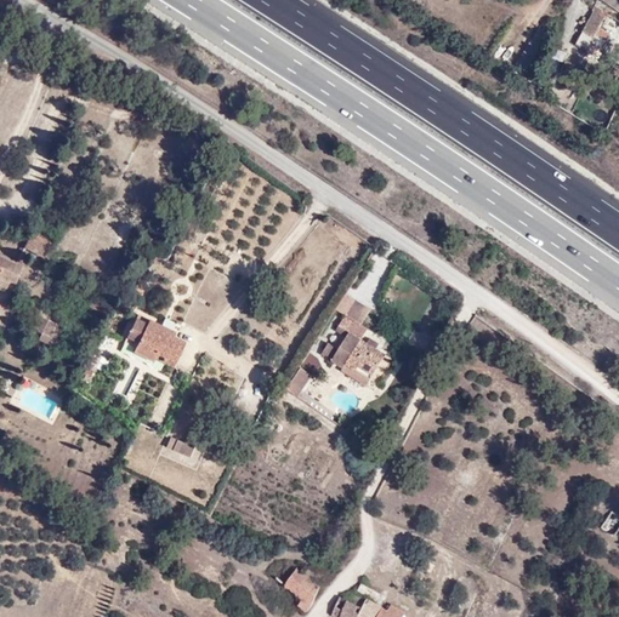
[(602,3),(596,0),(592,0),(591,4),(592,4),(575,38),(586,44),(590,36),(601,43),(600,45),(608,50),(614,39),(606,35),(606,33),(609,27),(597,21),(603,10),(600,7),(602,3)]
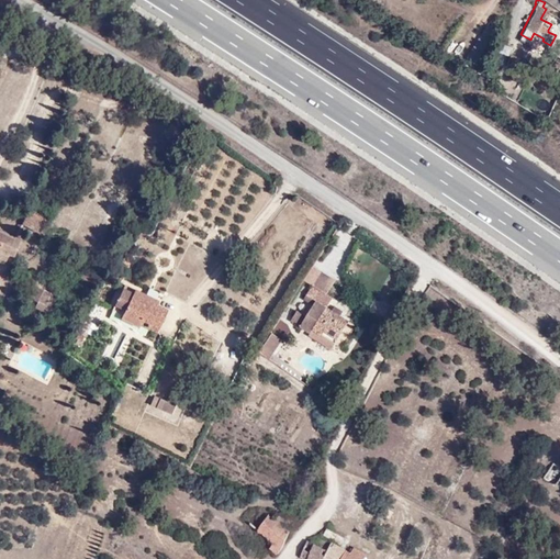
[(546,3),(545,2),(542,7),(546,9),(544,12),(549,15),(547,19),(559,28),(559,14),(544,7),(546,3)]
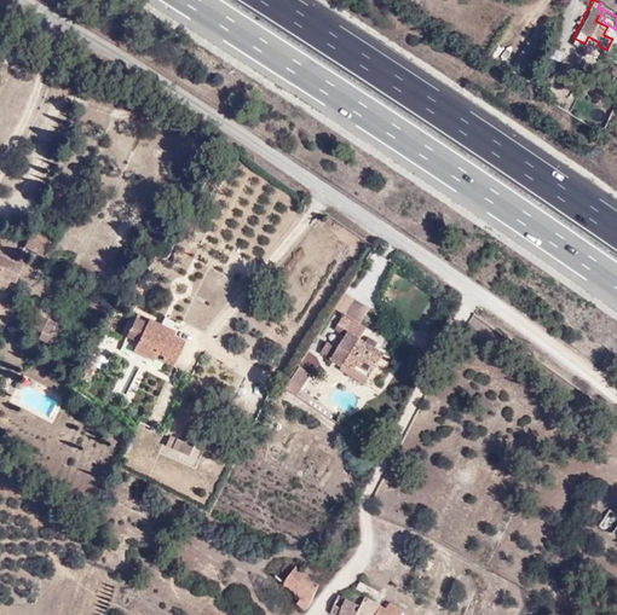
[(32,228),(27,236),(46,247),(47,244),(39,239),(41,235),(32,228)]
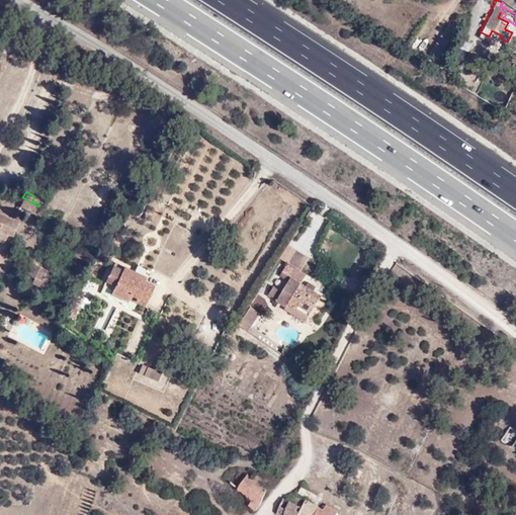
[(35,212),(38,206),(22,197),(19,203),(35,212)]
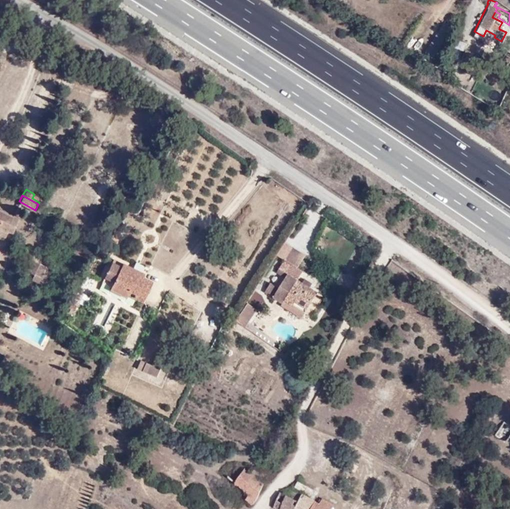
[(12,216),(3,211),(0,209),(0,226),(5,229),(12,216)]
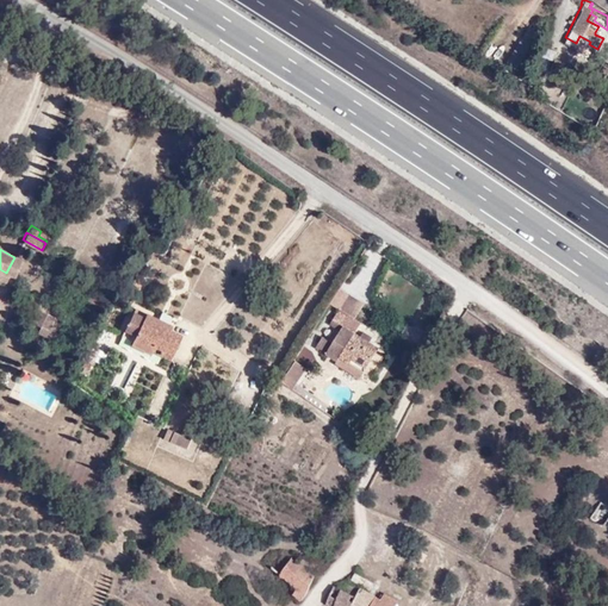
[(19,260),(14,257),(6,273),(12,275),(19,260)]
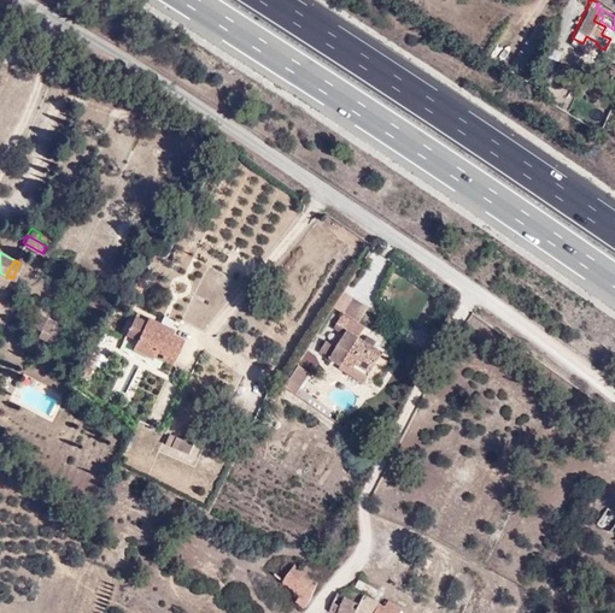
[(19,301),(27,304),(30,295),(23,293),(19,301)]
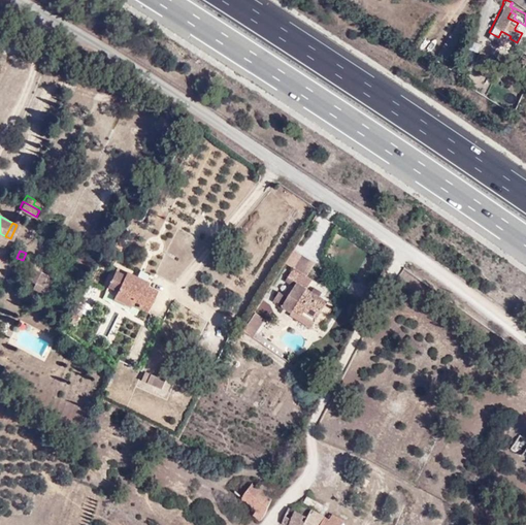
[(297,316),(311,325),(328,302),(307,290),(323,265),(301,253),(286,277),(296,284),(288,296),(282,305),(297,316)]
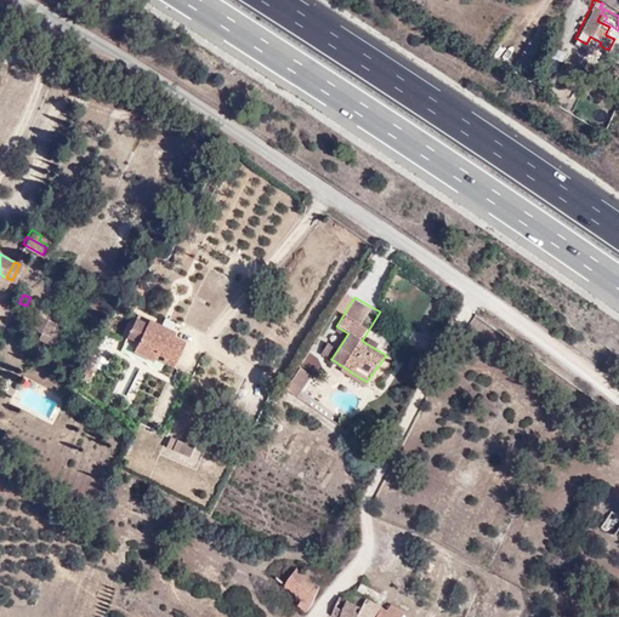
[(50,335),(55,323),(39,315),(33,330),(39,332),(40,331),(50,335)]
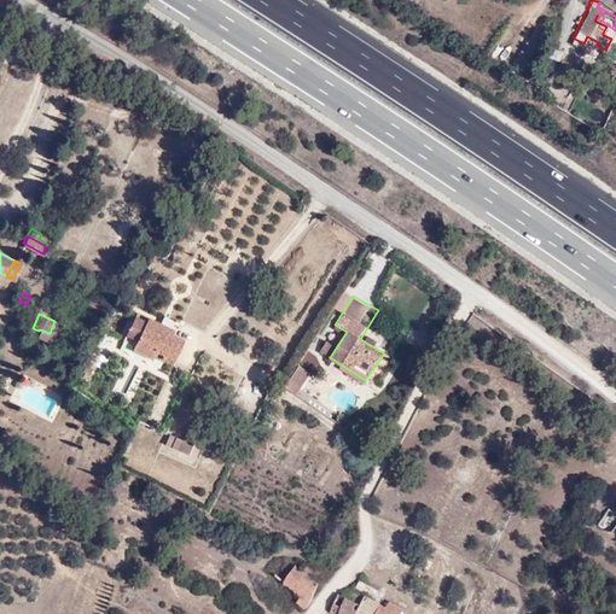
[(182,338),(170,333),(172,328),(147,316),(145,321),(133,316),(122,339),(133,345),(135,341),(156,350),(154,356),(170,363),(182,338)]
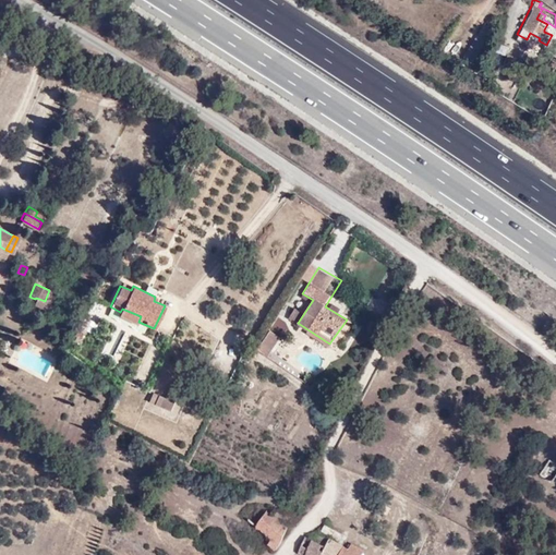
[(288,317),(298,323),(304,313),(295,306),(288,317)]
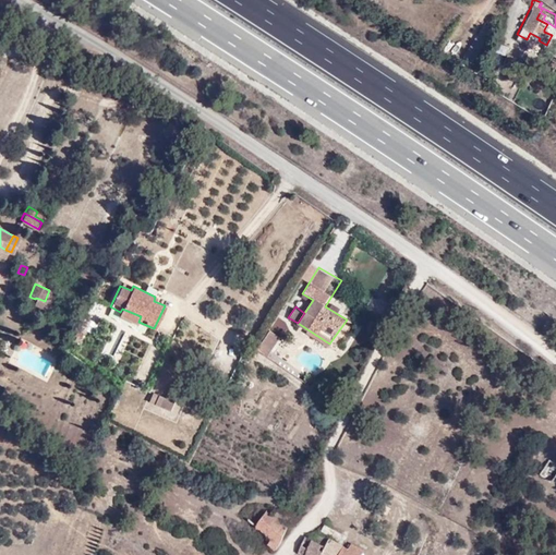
[(137,324),(139,322),(141,316),(122,309),(120,312),(119,315),(137,324)]
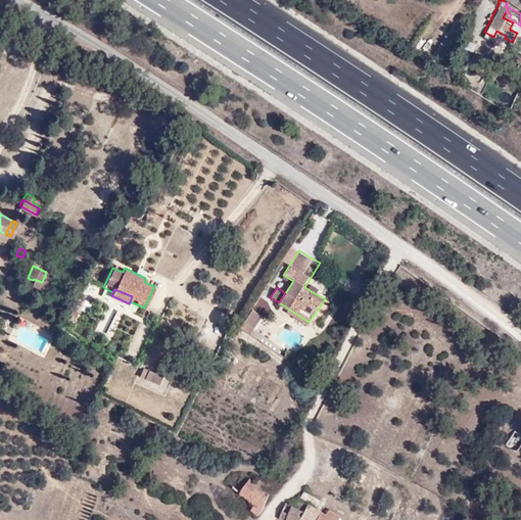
[(263,320),(254,315),(243,331),(251,337),(263,320)]
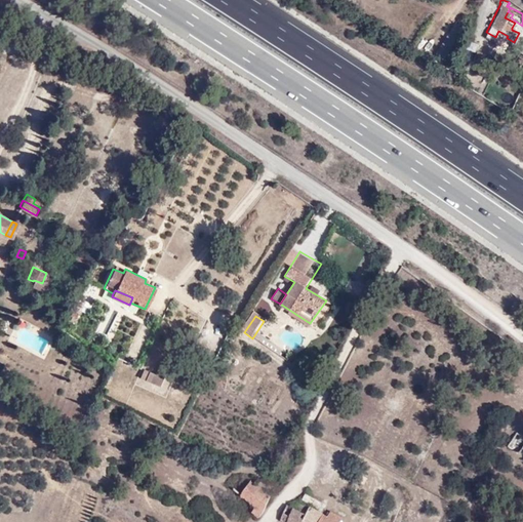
[(156,373),(150,371),(147,380),(161,386),(170,363),(161,360),(156,373)]
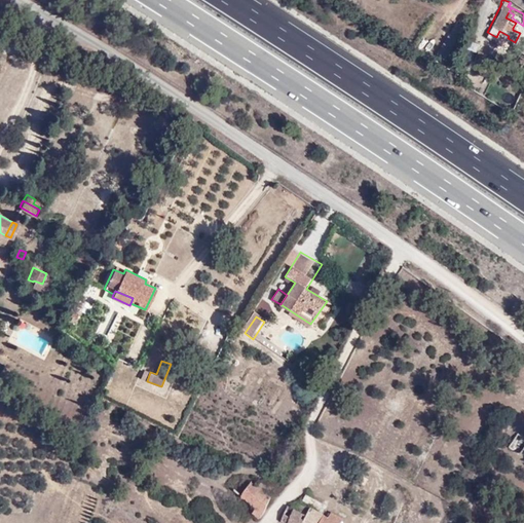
[(141,378),(147,381),(150,372),(144,369),(141,378)]
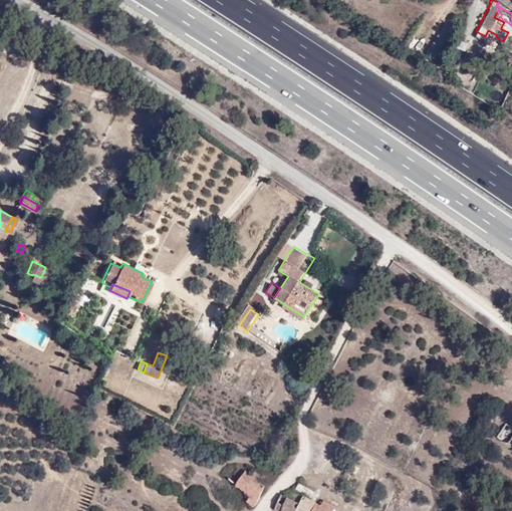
[(506,443),(511,432),(511,426),(504,422),(496,438),(506,443)]
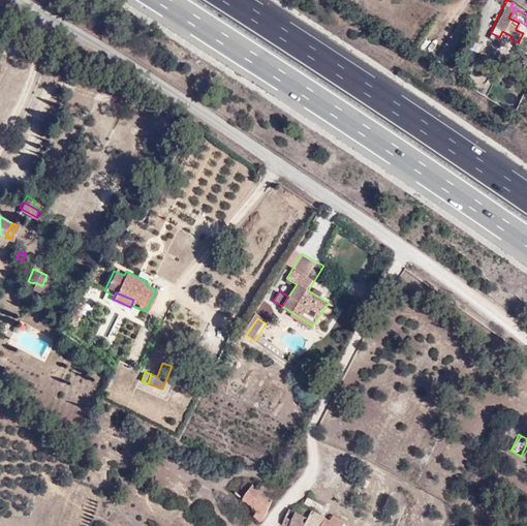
[(271,498),(266,494),(268,490),(260,486),(258,489),(251,485),(243,498),(255,505),(251,514),(258,519),(271,498)]
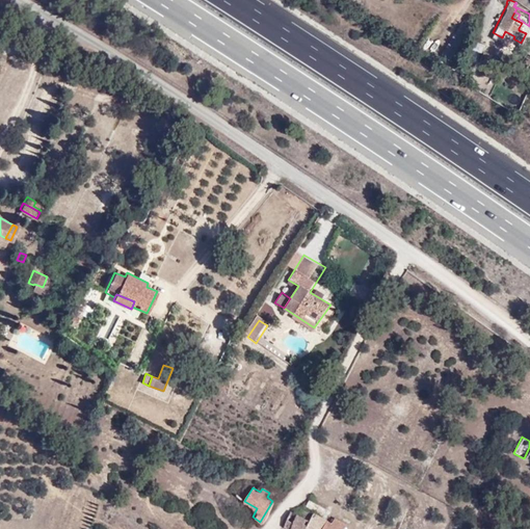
[(343,528),(348,523),(330,514),(325,522),(312,514),(313,511),(302,507),(298,516),(290,511),(282,526),(288,528),(343,528)]
